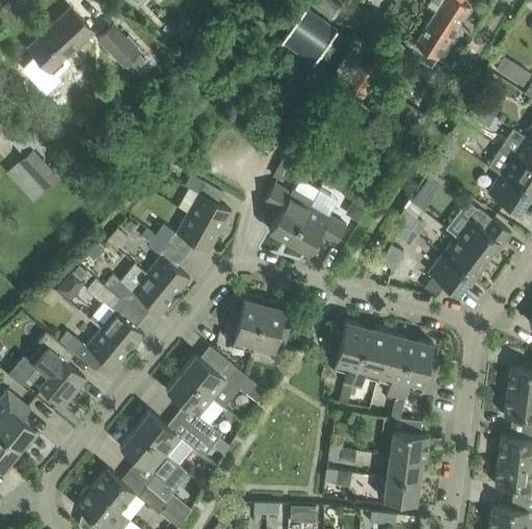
[(315,47),(343,7),(331,0),(312,0),(282,44),(301,58),(311,45),(315,47)]
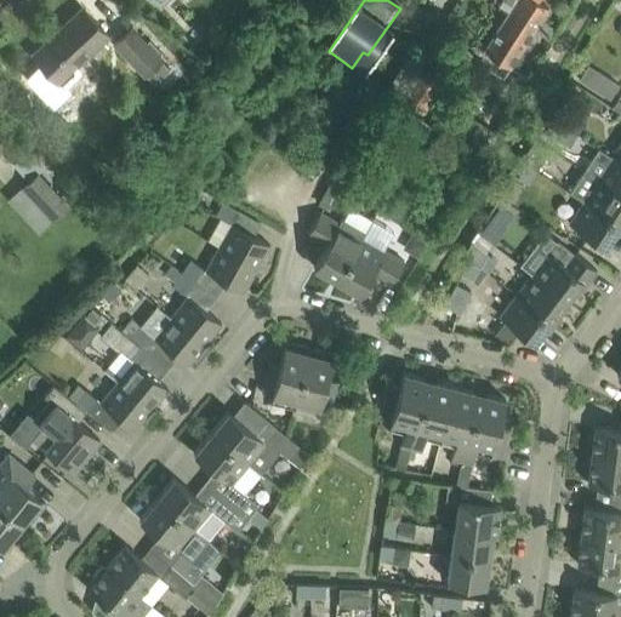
[(517,0),(483,53),(510,70),(548,10),(535,3),(536,0),(517,0)]
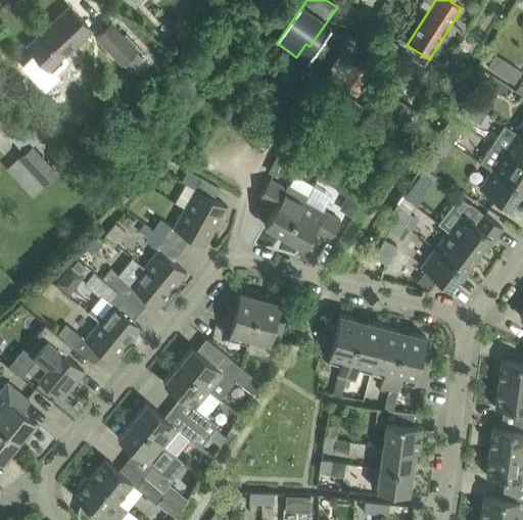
[(49,72),(91,33),(68,9),(27,48),(49,72)]
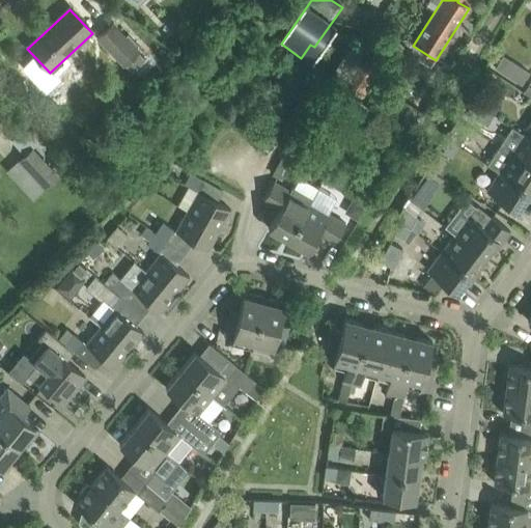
[(113,24),(96,40),(122,68),(126,66),(133,75),(146,62),(144,60),(151,53),(122,22),(116,28),(113,24)]
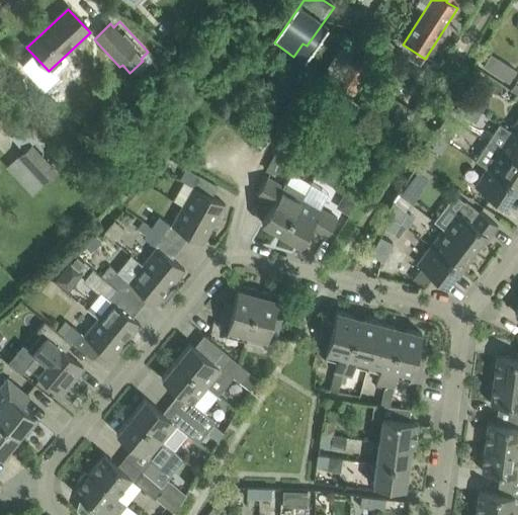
[(352,97),(371,70),(352,57),(334,85),(352,97)]
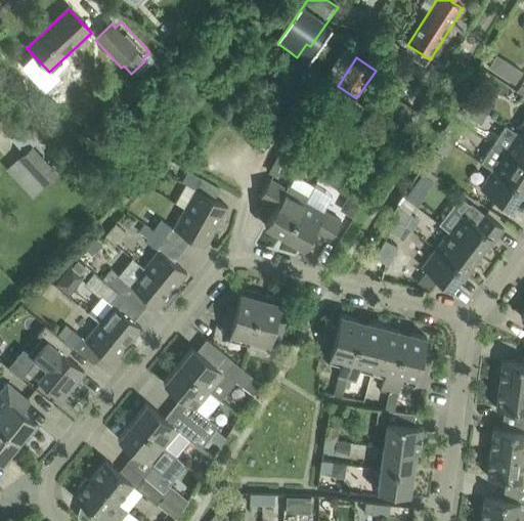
[(504,64),(496,76),(514,87),(521,75),(504,64)]
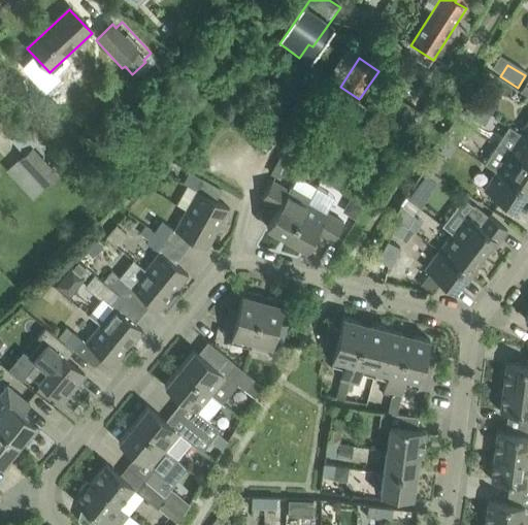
[(470,102),(480,108),(486,98),(476,92),(470,102)]
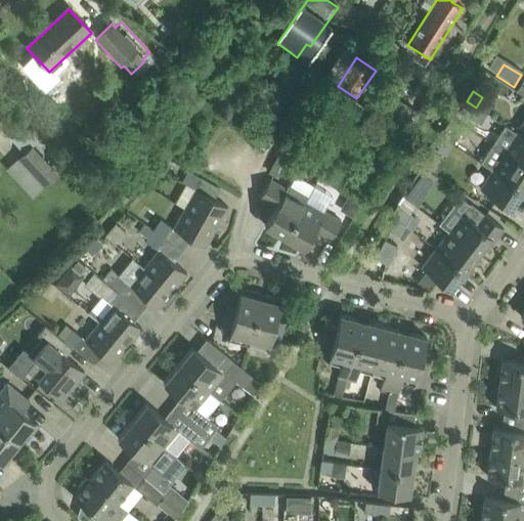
[(469,120),(476,107),(467,101),(460,115),(469,120)]
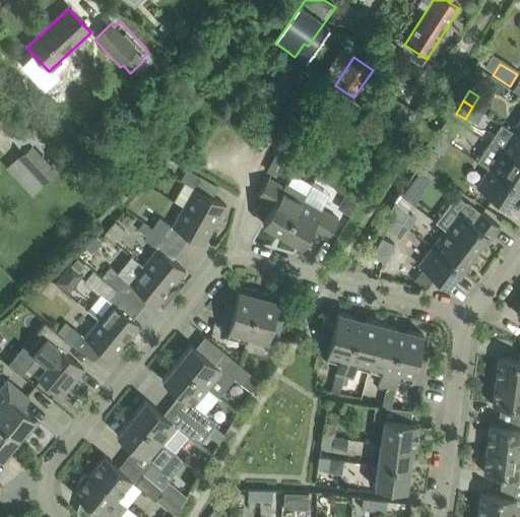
[(502,127),(490,145),(519,165),(519,138),(513,133),(502,127)]
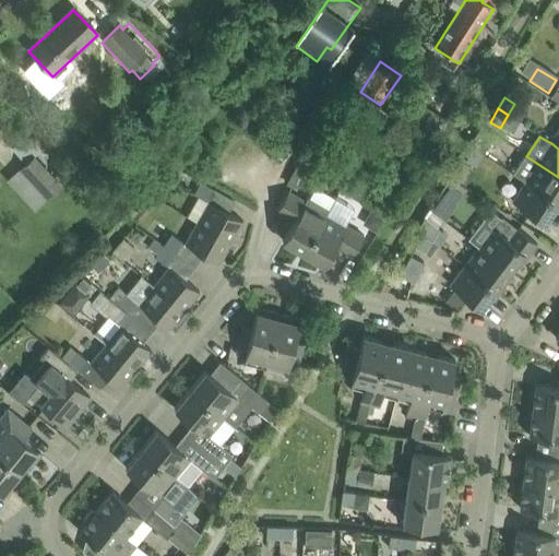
[(473,151),(483,156),(490,144),(480,139),(473,151)]
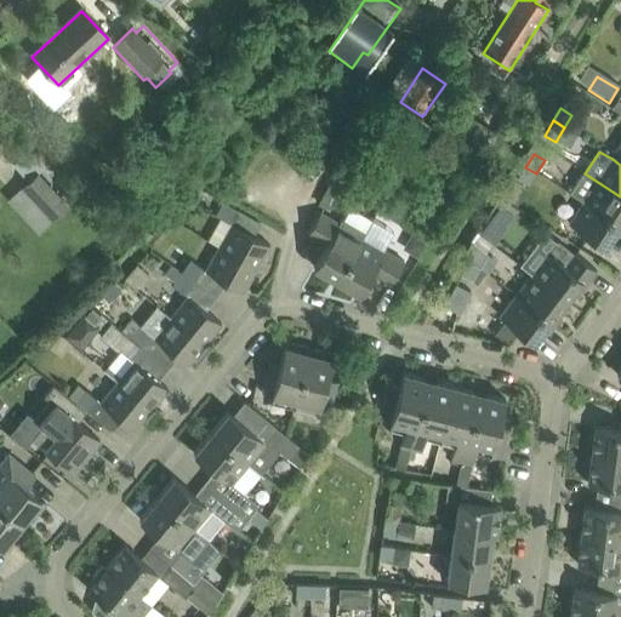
[(529,188),(536,173),(525,167),(518,181),(529,188)]
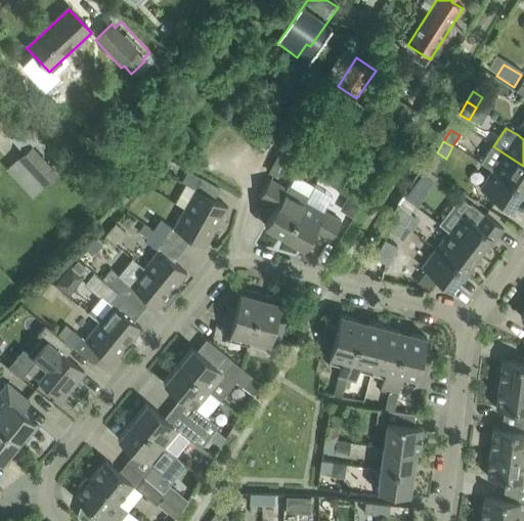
[(523,166),(493,146),(481,166),(492,172),(523,191),(523,189),(523,166)]
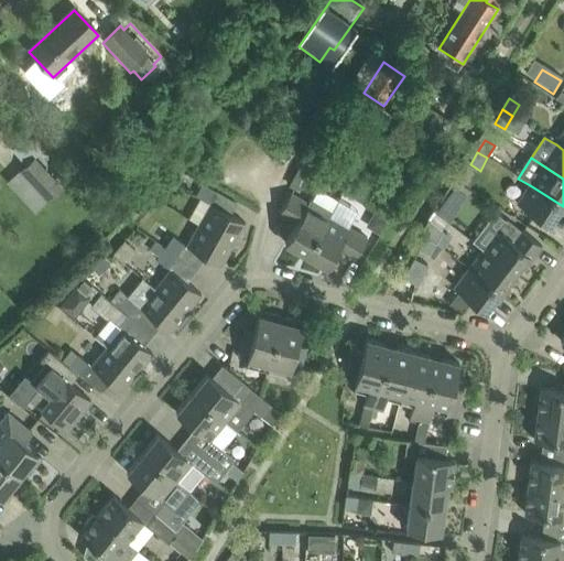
[(34,160),(17,175),(44,205),(61,190),(34,160)]
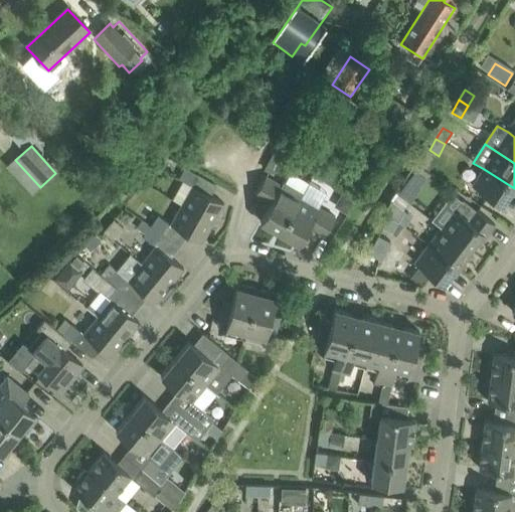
[(274,175),(287,152),(276,147),(262,171),(267,174),(274,175)]
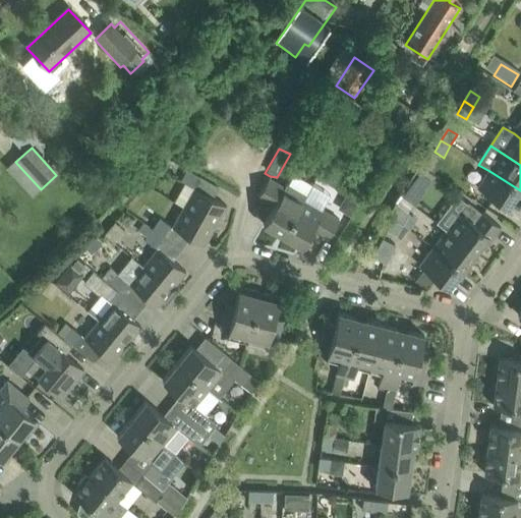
[(186,171),(179,182),(190,188),(197,177),(186,171)]
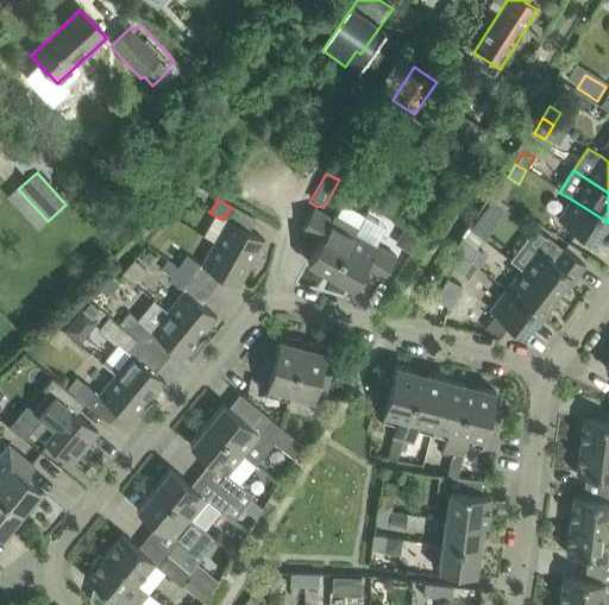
[(594,245),(608,222),(572,200),(558,221),(594,245)]
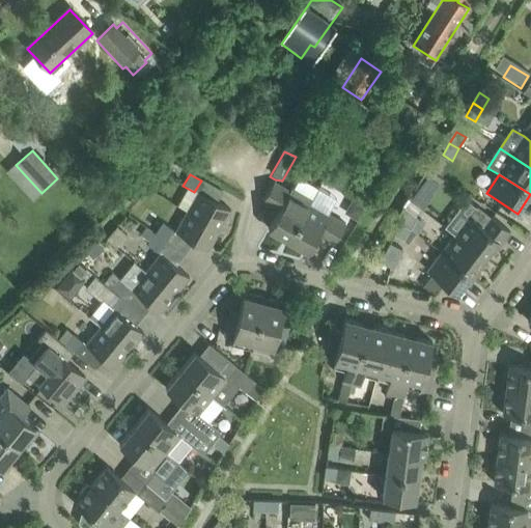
[(287,243),(309,206),(289,196),(290,194),(274,184),(262,203),(274,211),(278,202),(283,205),(268,230),(287,243)]
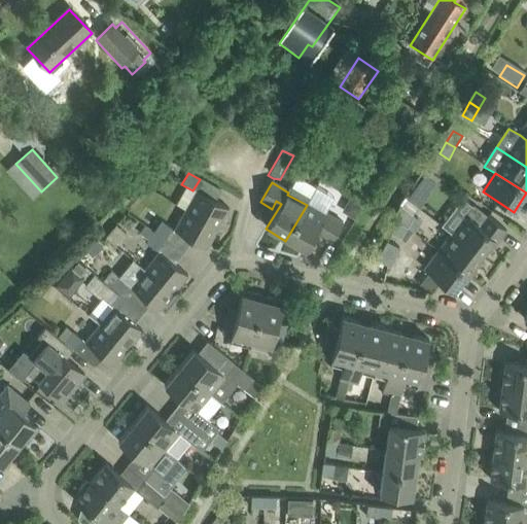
[(197,195),(186,213),(217,231),(229,210),(215,203),(198,193),(197,195)]
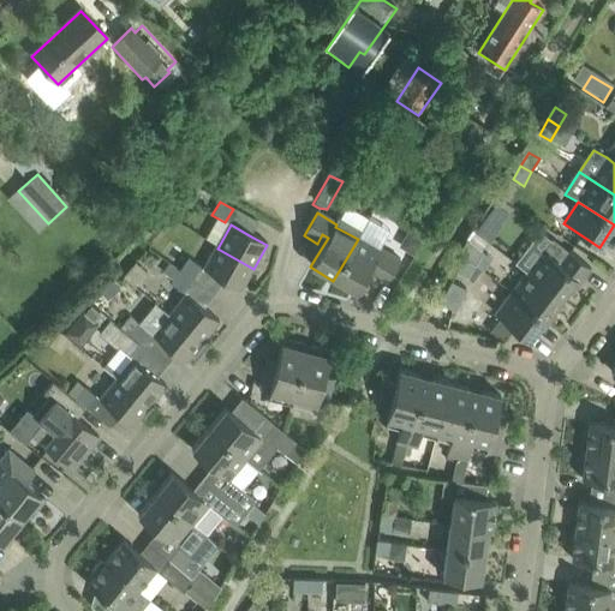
[(358,239),(333,281),(357,294),(374,264),(378,268),(374,277),(387,285),(400,262),(381,251),(380,252),(358,239)]
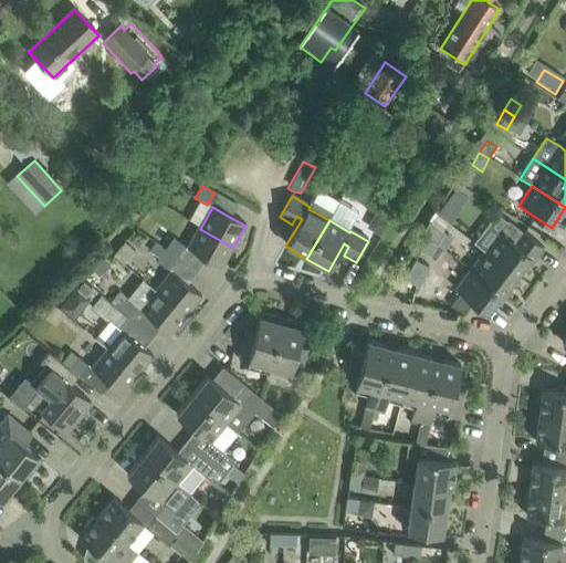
[(500,233),(485,252),(516,277),(531,259),(534,261),(544,250),(510,223),(502,235),(500,233)]
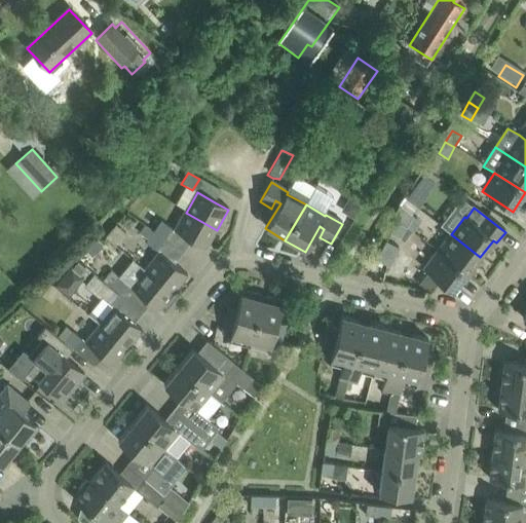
[(398,224),(407,229),(413,218),(404,212),(398,224)]
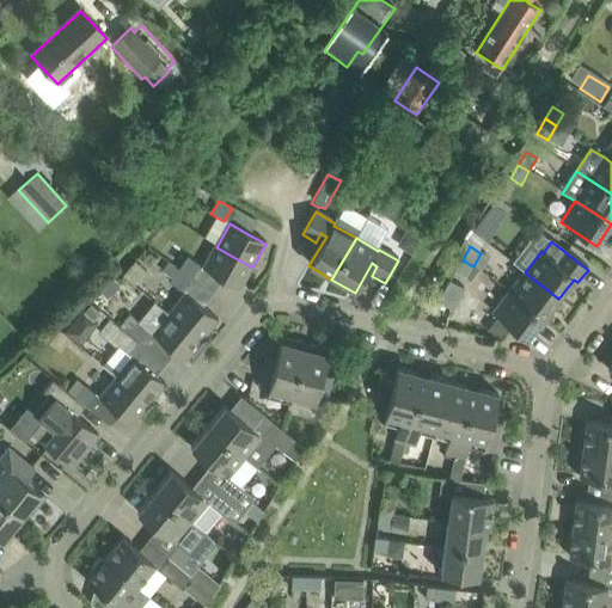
[(239,290),(252,268),(216,247),(203,270),(239,290)]
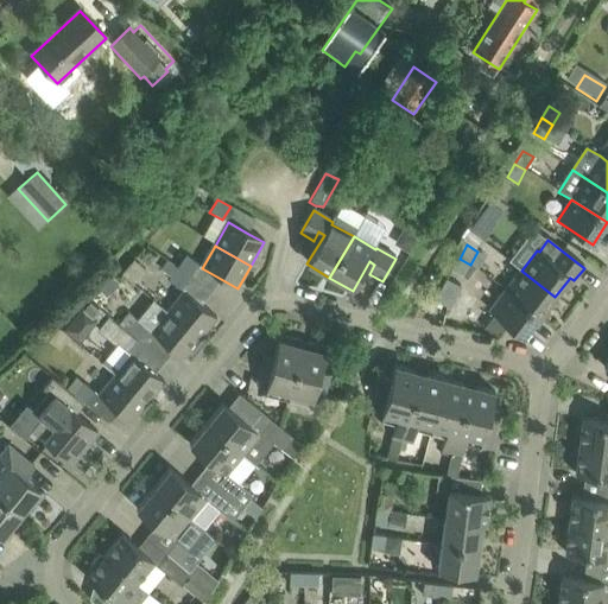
[(187,258),(178,269),(189,277),(197,265),(187,258)]
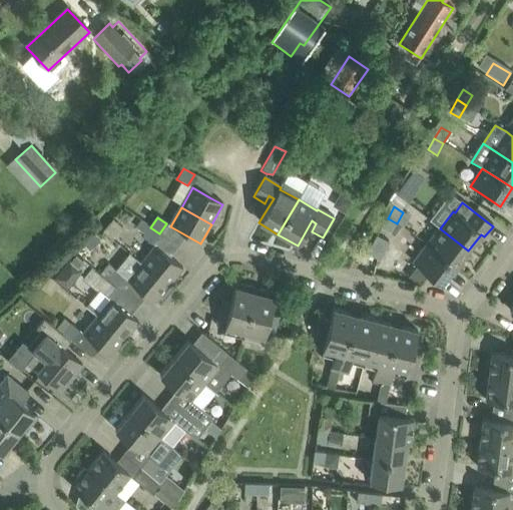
[(151,244),(160,234),(137,218),(136,219),(140,222),(135,229),(143,235),(142,237),(151,244)]
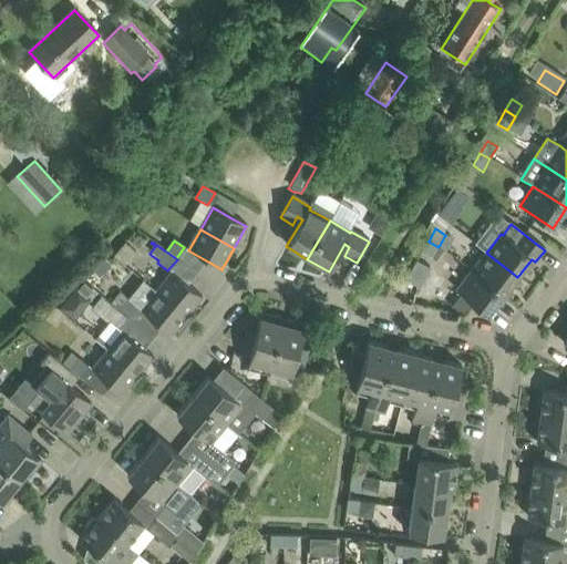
[(431,259),(439,247),(429,242),(421,254),(431,259)]
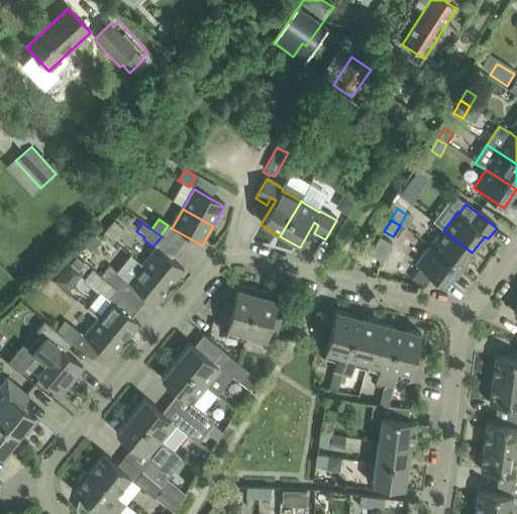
[(113,223),(103,235),(113,244),(123,232),(113,223)]
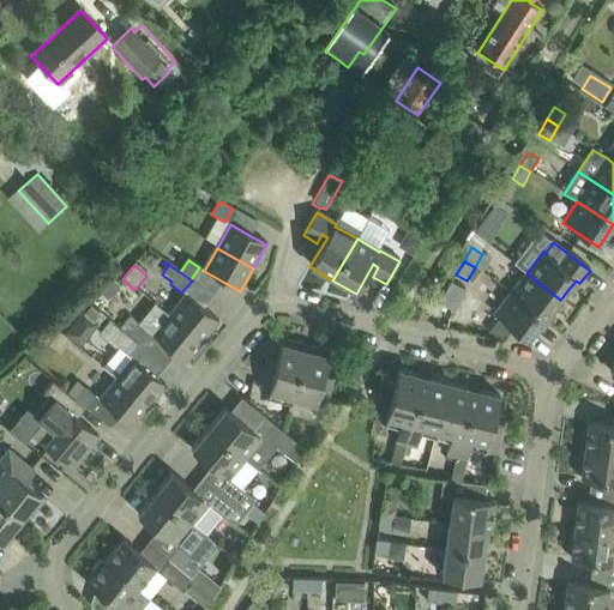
[(543,320),(560,300),(527,273),(510,295),(543,320)]
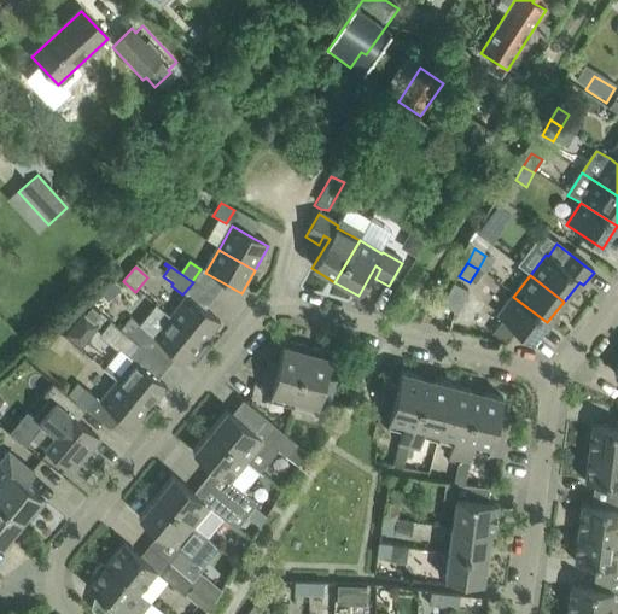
[(111,281),(98,293),(108,304),(121,292),(111,281)]
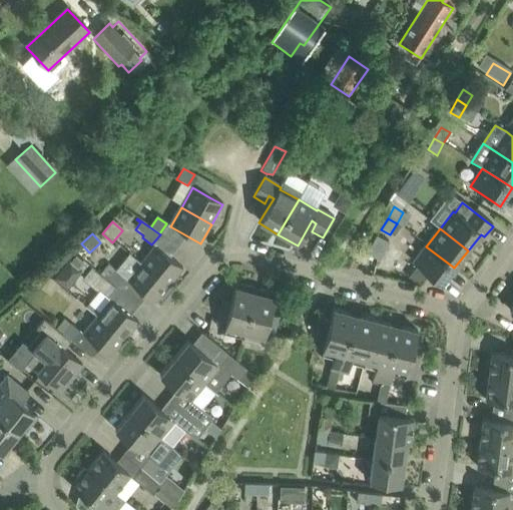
[(367,255),(379,262),(389,243),(377,236),(367,255)]
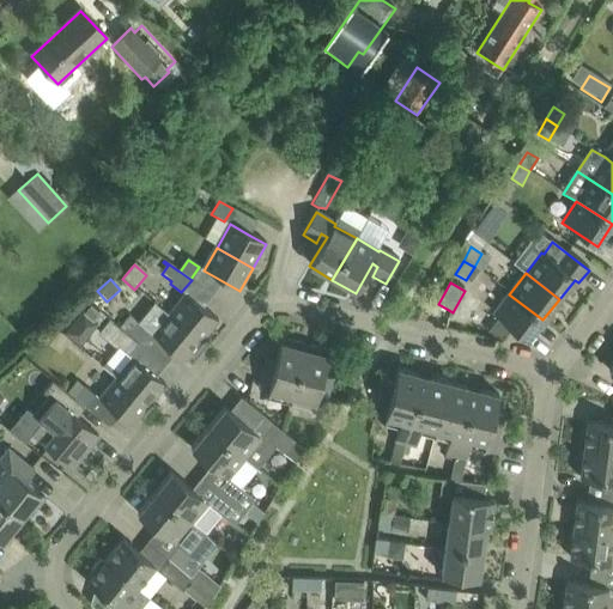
[(527,341),(542,320),(509,294),(493,315),(527,341)]
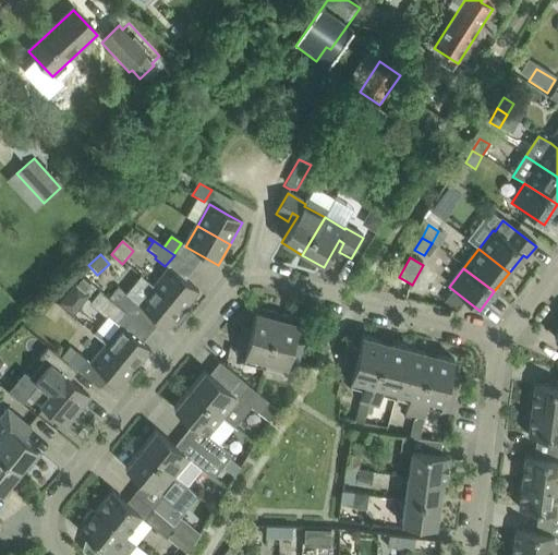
[(154,288),(183,312),(198,293),(169,269),(154,288)]
